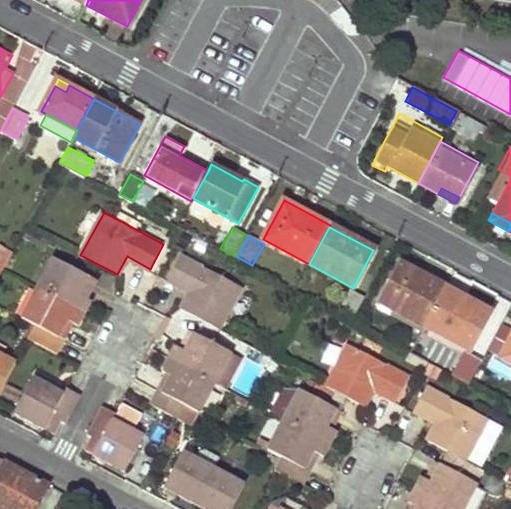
[(0,242),(0,273),(14,250),(0,242)]
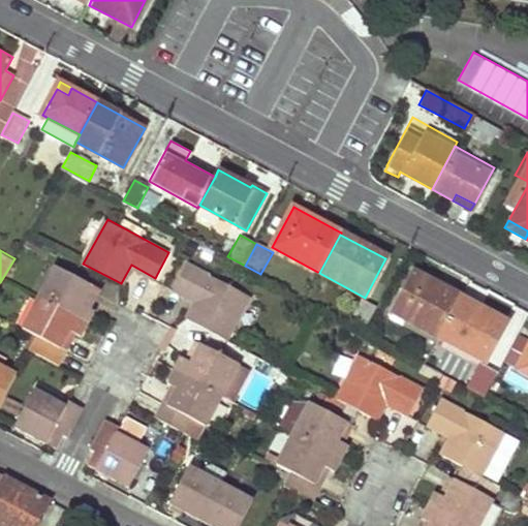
[(250,296),(187,261),(173,287),(195,300),(185,318),(226,340),(250,296)]
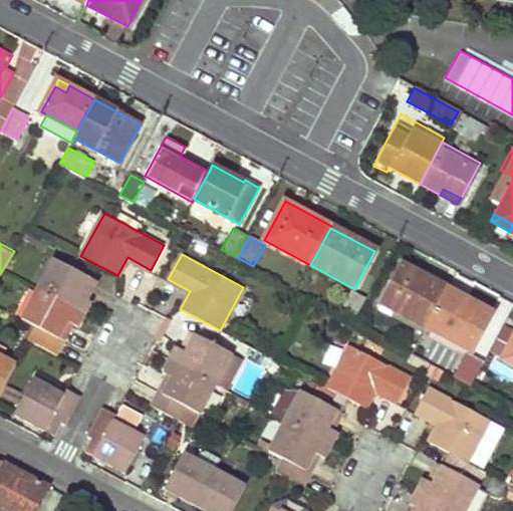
[(96,279),(55,257),(22,318),(35,326),(28,339),(57,355),(73,324),(77,326),(91,300),(86,298),(96,279)]
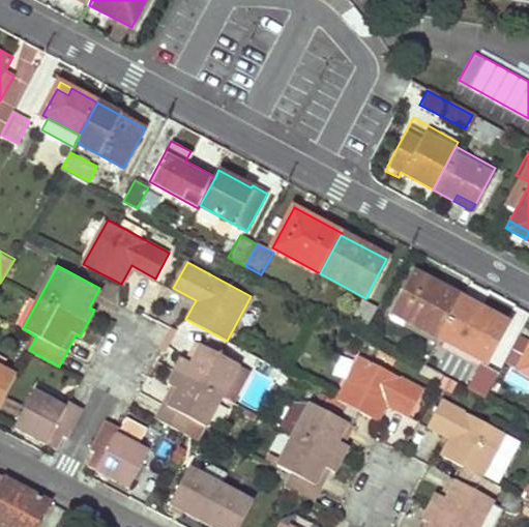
[(416,273),(394,314),(442,339),(464,299),(416,273)]
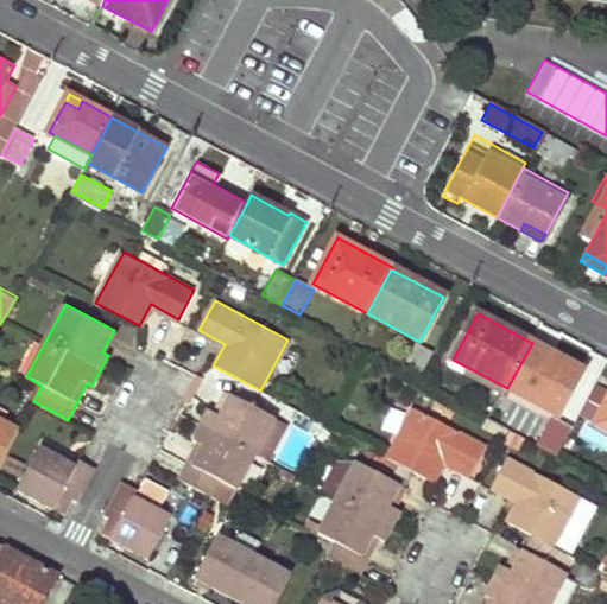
[(561,418),(586,372),(532,343),(507,388),(561,418)]
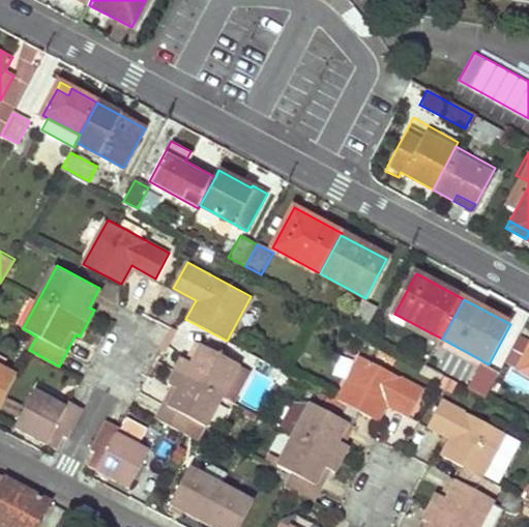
[(350,323),(366,331),(378,310),(361,300),(350,323)]
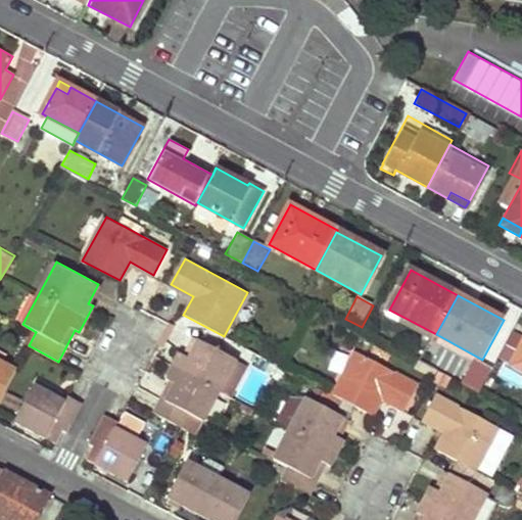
[(238,359),(193,334),(183,353),(179,351),(164,378),(169,380),(151,411),(181,427),(189,413),(204,421),(238,359)]
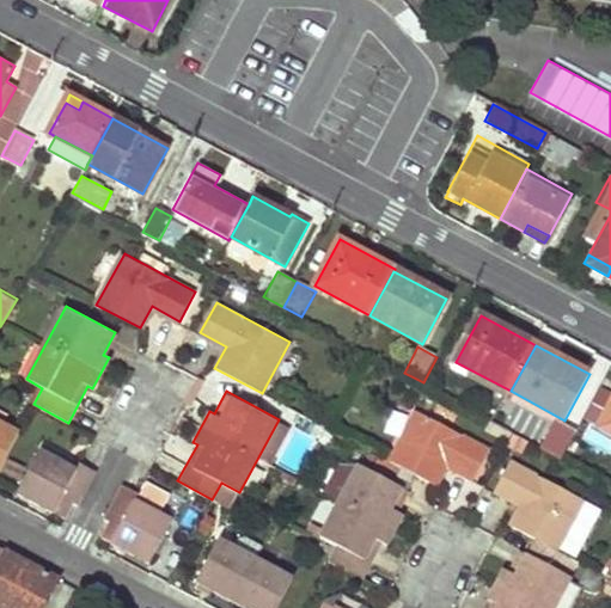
[(610,409),(599,433),(610,437),(610,409)]
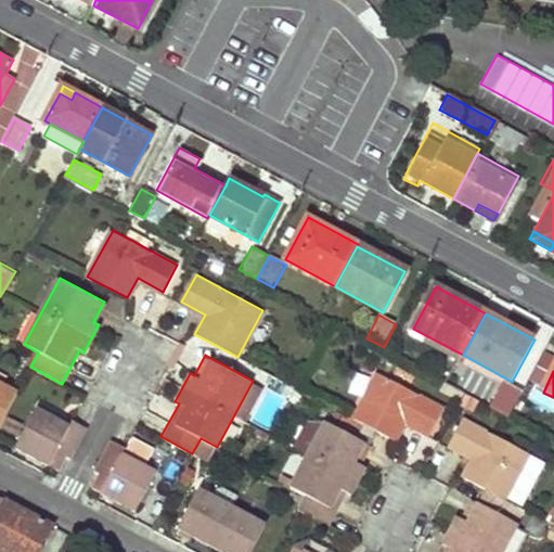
[(442,409),(377,373),(352,418),(395,441),(404,424),(427,437),(442,409)]
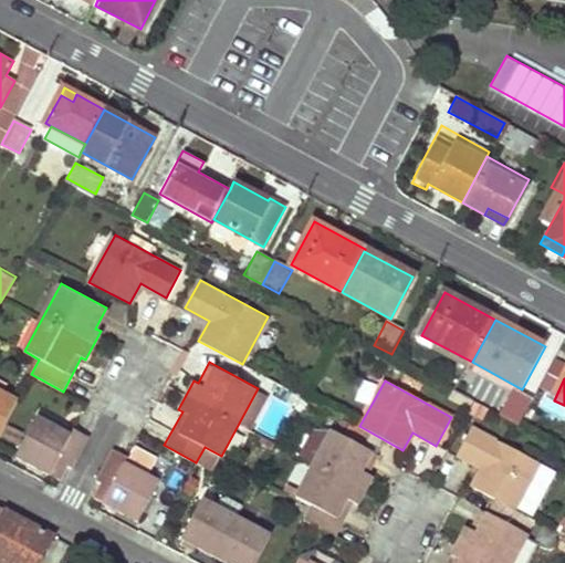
[(0,431),(18,399),(0,389),(0,431)]
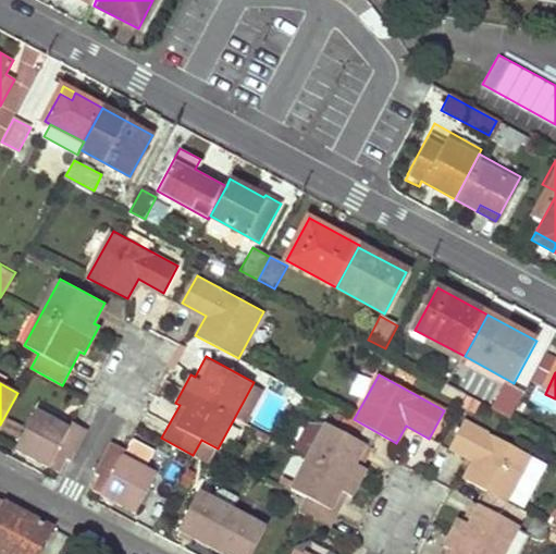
[(493,407),(514,418),(527,394),(506,383),(493,407)]
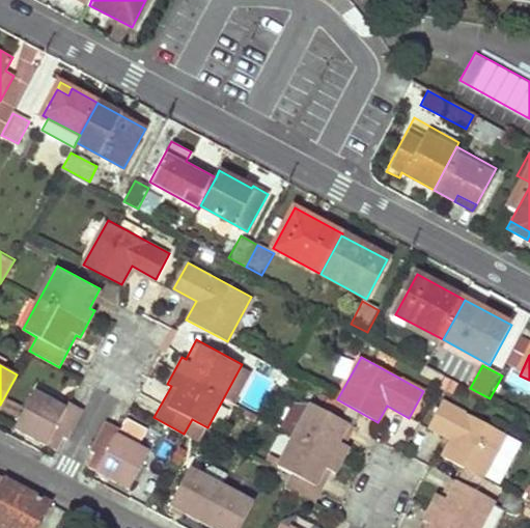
[(64,405),(36,389),(17,427),(47,444),(53,431),(64,437),(67,438),(83,408),(67,399),(64,405)]
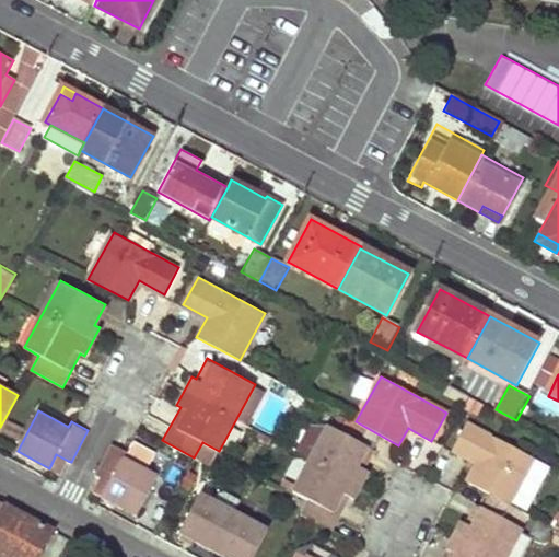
[(549,470),(466,425),(451,452),(474,465),(465,480),(490,494),(510,505),(511,501),(527,510),(549,470)]
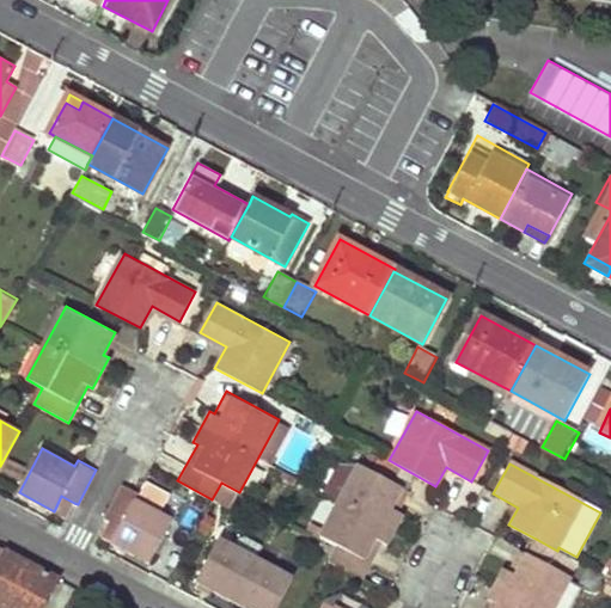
[(409,491),(360,465),(321,536),(337,545),(329,560),(362,578),(380,546),(385,548),(403,517),(396,514),(409,491)]
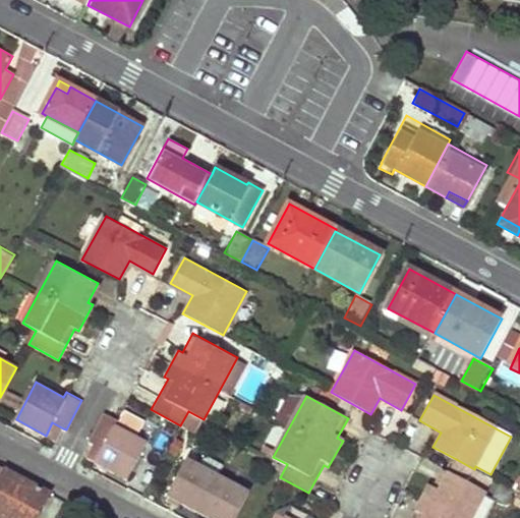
[(117,420),(104,412),(89,441),(93,443),(102,448),(96,461),(127,478),(147,442),(115,424),(117,420)]
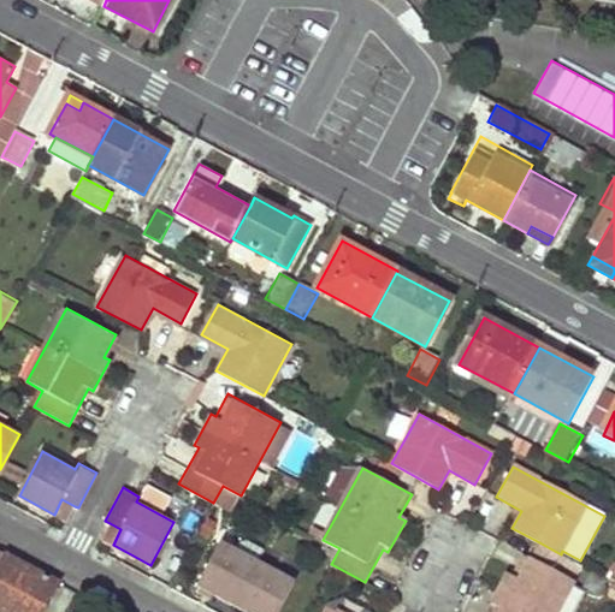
[(61,499),(54,515),(66,521),(75,506),(61,499)]
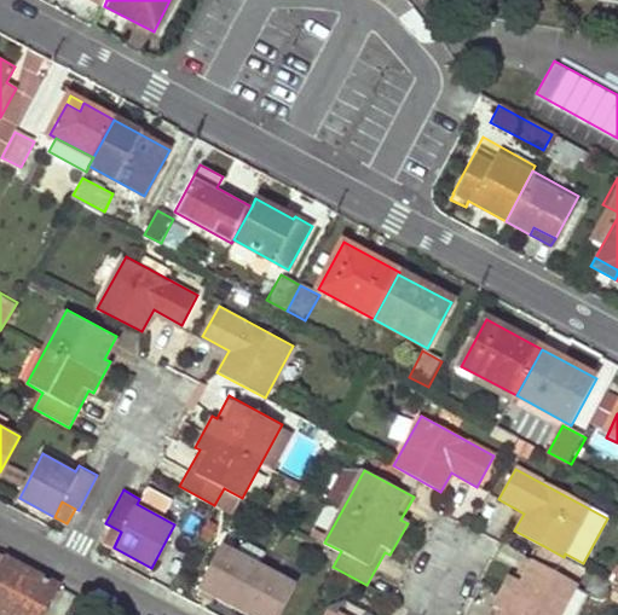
[(121,532),(110,526),(103,541),(114,547),(121,532)]
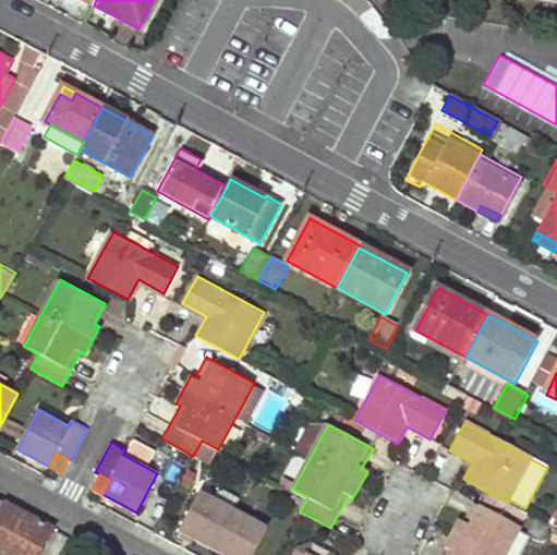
[(250,554),(266,527),(200,492),(179,530),(226,554),(250,554)]
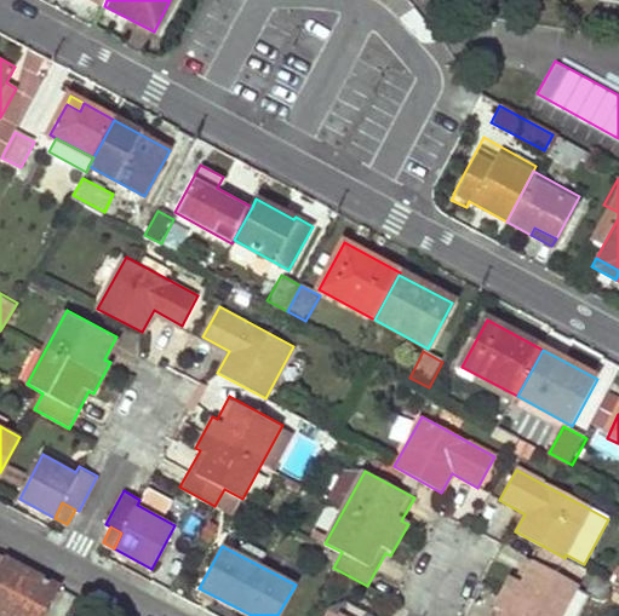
[(565,558),(543,546),(533,563),(578,587),(586,570),(565,558)]
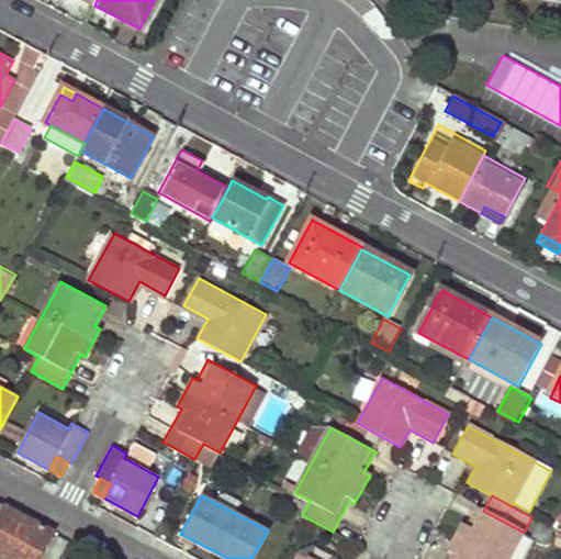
[(0,502),(0,558),(35,558),(52,530),(41,525),(0,502)]
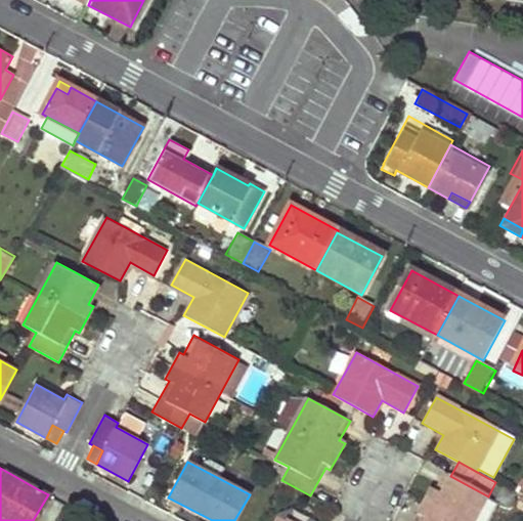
[(450,476),(445,473),(435,491),(430,488),(416,515),(421,518),(419,520),(474,520),(487,498),(488,496),(450,476)]
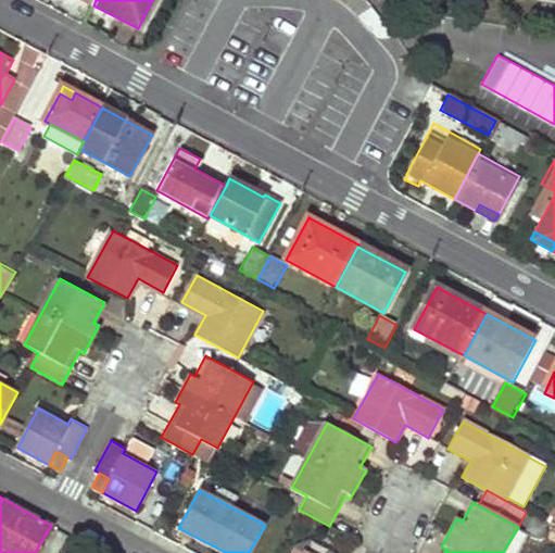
[(540,552),(545,544),(517,529),(503,552),(540,552)]
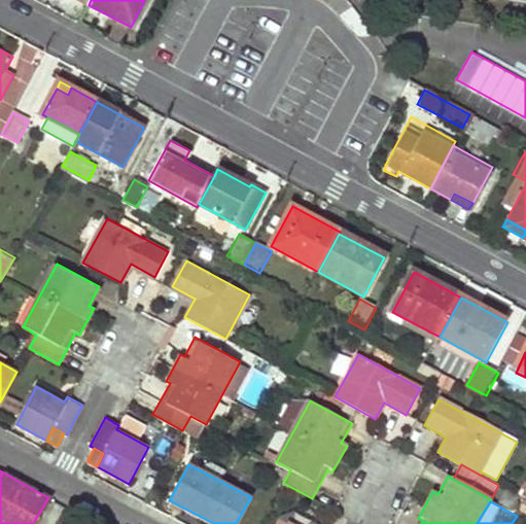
[(297,509),(284,514),(280,518),(290,523),(321,523),(322,523),(297,509)]
